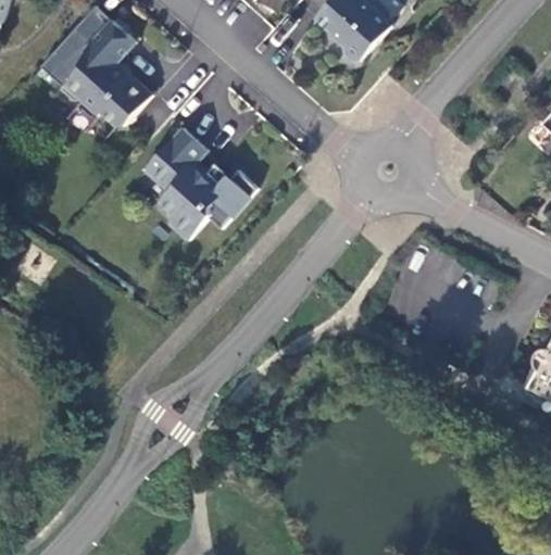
[(0,26),(1,26),(9,0),(0,0),(0,26)]
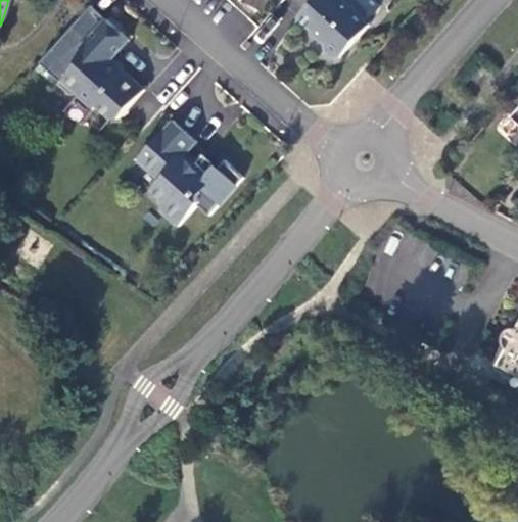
[(355,10),(342,0),(313,0),(295,17),(317,37),(317,41),(322,46),(322,49),(332,59),(338,59),(368,28),(366,26),(379,10),(366,0),(364,0),(355,10)]
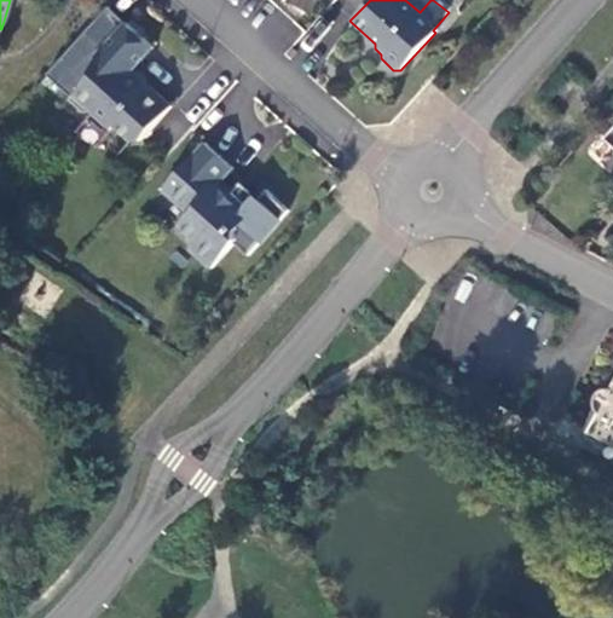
[(134,140),(165,105),(142,85),(134,85),(122,74),(146,46),(120,22),(90,56),(97,62),(63,100),(77,113),(85,111),(100,125),(108,125),(126,140),(134,140)]
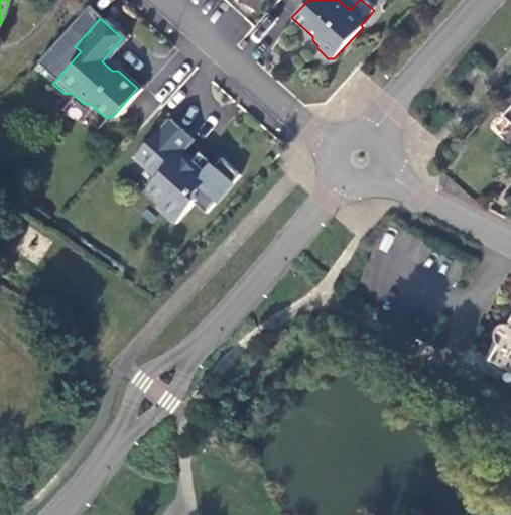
[(510,105),(502,115),(510,123),(510,105)]
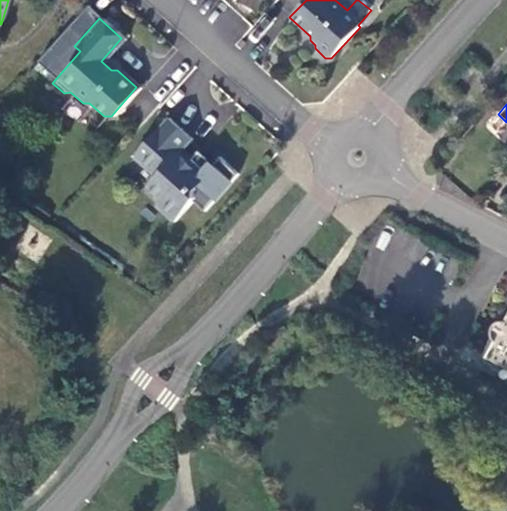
[(175,153),(188,138),(164,117),(129,156),(152,176),(153,176),(144,186),(159,198),(153,205),(170,221),(192,197),(191,190),(212,166),(195,150),(185,161),(184,161),(175,153)]
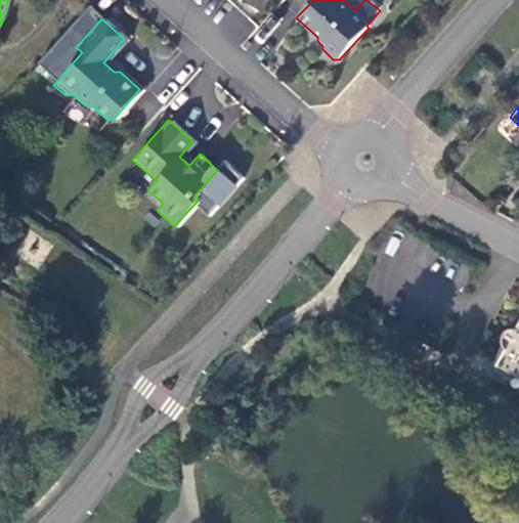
[(518,322),(516,329),(509,329),(506,335),(506,338),(509,342),(493,372),(518,385),(518,322)]
